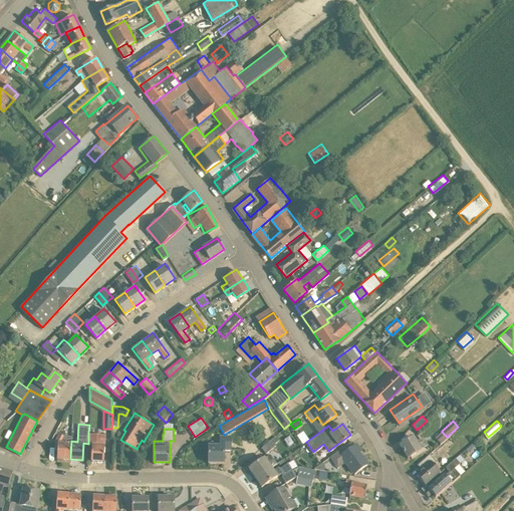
[(54,449),(57,450),(57,458),(70,459),(71,441),(72,435),(64,435),(58,432),(54,440),(54,449)]
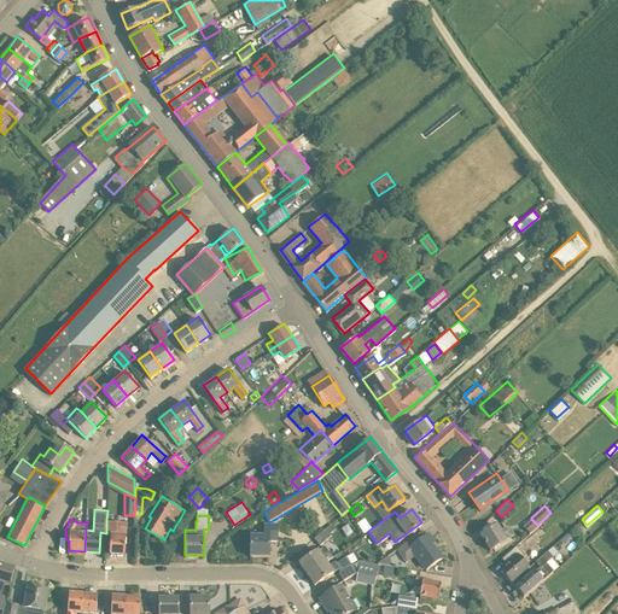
[(124,554),(127,521),(106,520),(106,533),(110,533),(109,554),(124,554)]
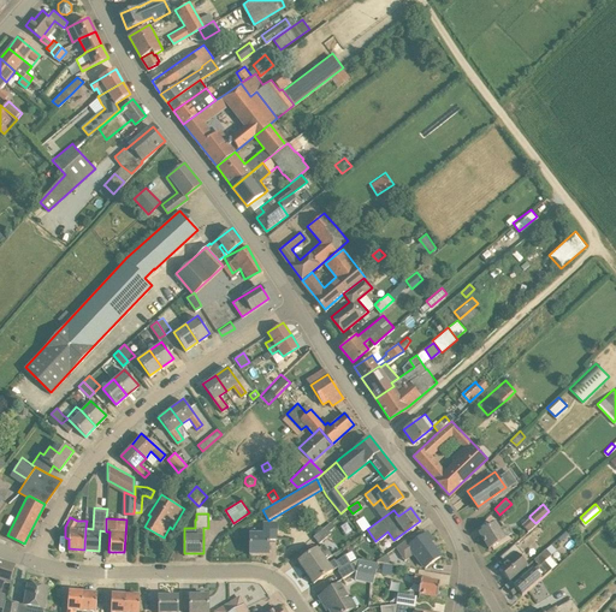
[(268,553),(268,538),(277,538),(277,521),(262,521),(262,532),(249,532),(249,553),(268,553)]
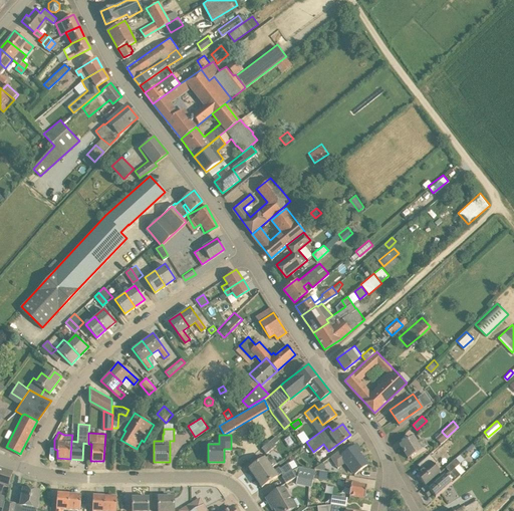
[(276,435),(271,439),(274,443),(279,439),(276,435)]
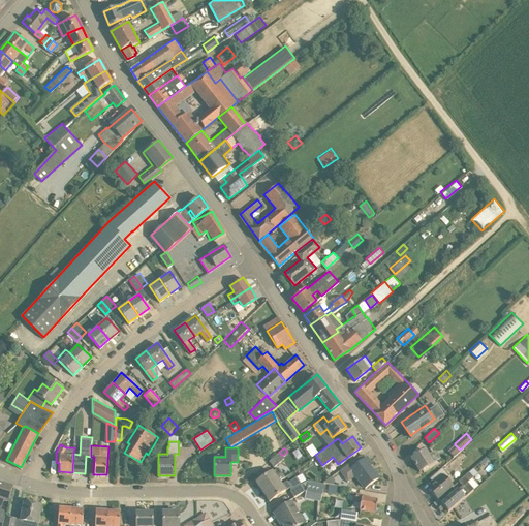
[(419,470),(424,467),(426,470),(441,461),(439,457),(434,450),(429,454),(425,447),(411,457),(414,463),(415,465),(415,464),(419,470)]
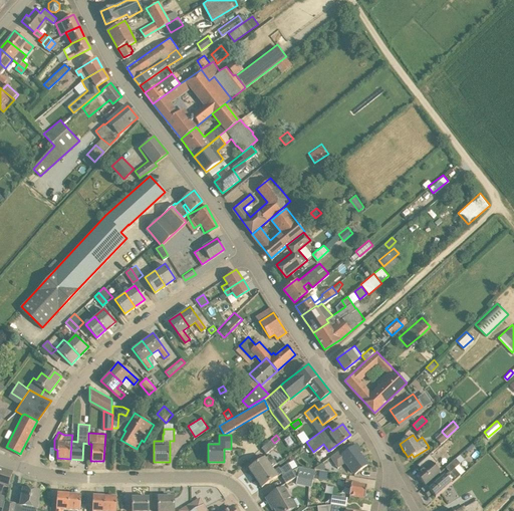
[(271,439),(261,447),(266,452),(275,444),(274,443),(271,439)]
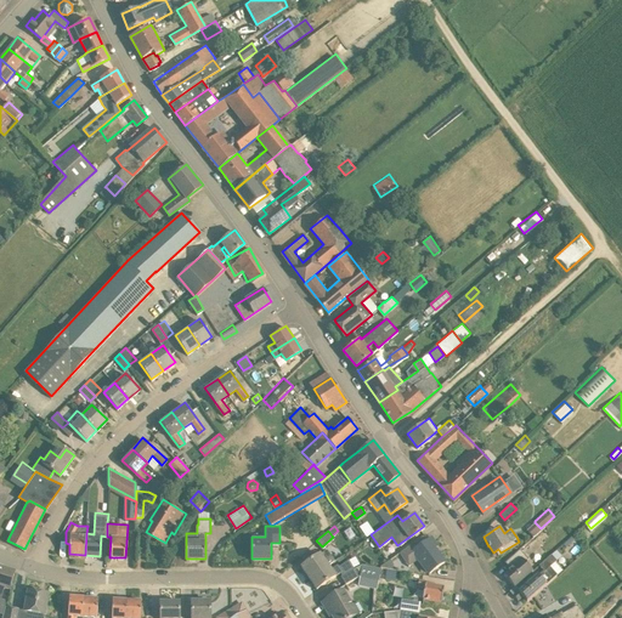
[(424,533),(399,551),(408,566),(417,559),(427,572),(444,560),(434,545),(437,543),(431,536),(428,538),(424,533)]
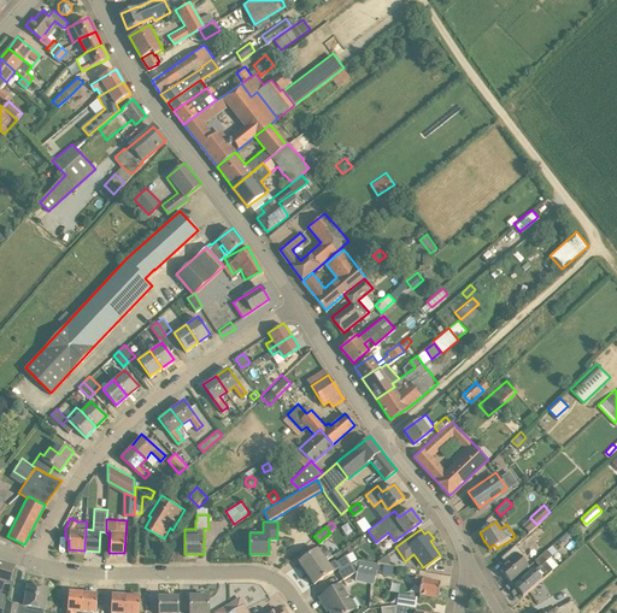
[(524,552),(515,542),(504,552),(509,558),(505,560),(506,563),(499,569),(510,581),(528,564),(519,555),(524,552)]
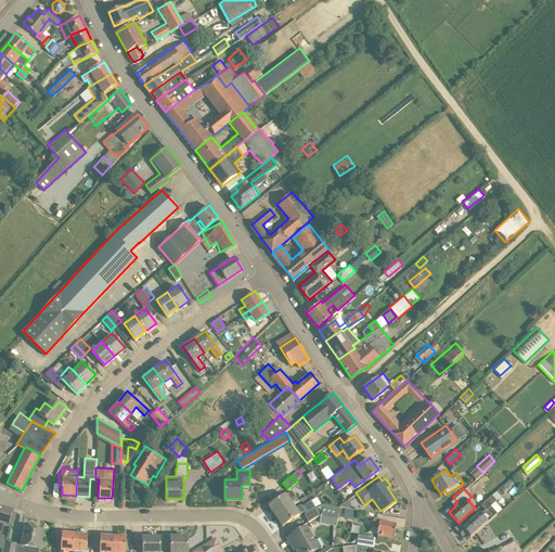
[(298,499),(296,496),(292,489),(269,504),(275,515),(293,502),(298,499)]
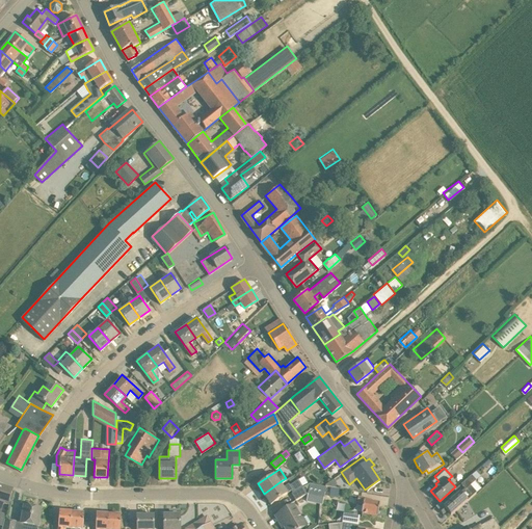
[(291,488),(292,491),(290,492),(295,499),(307,492),(306,490),(298,477),(288,484),(287,482),(283,485),(281,481),(264,494),(270,503),(291,488)]
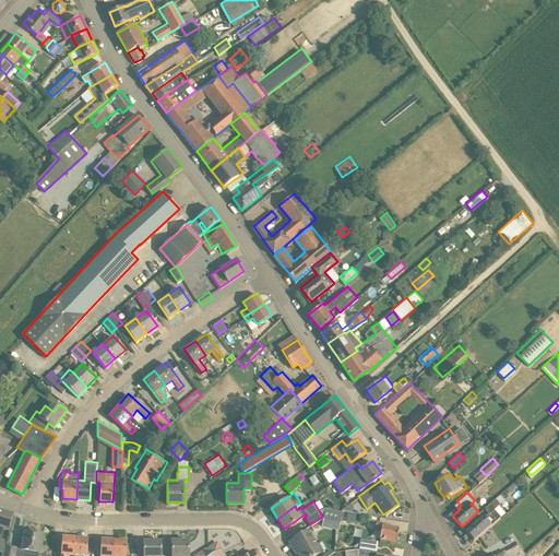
[(351,501),(342,508),(343,509),(353,510),(354,506),(351,501)]
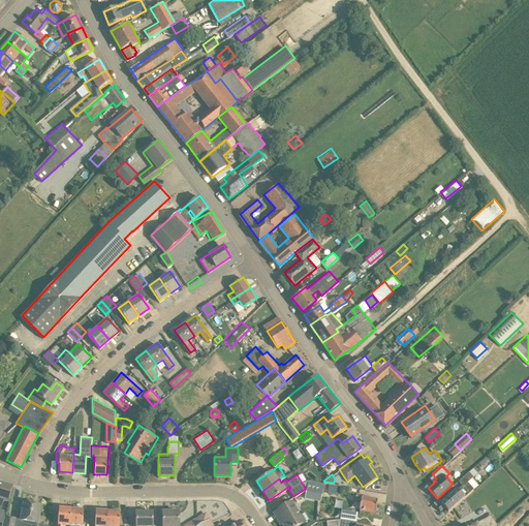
[(304,487),(318,489),(320,481),(307,478),(306,481),(305,481),(304,487)]
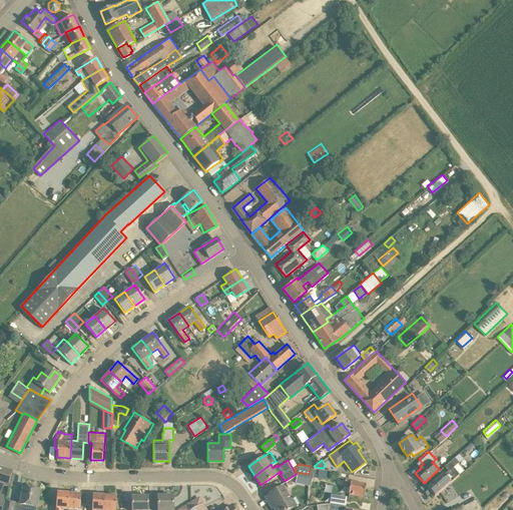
[(0,504),(4,506),(5,499),(7,495),(0,492),(0,491),(3,483),(7,485),(12,469),(0,465),(0,504)]
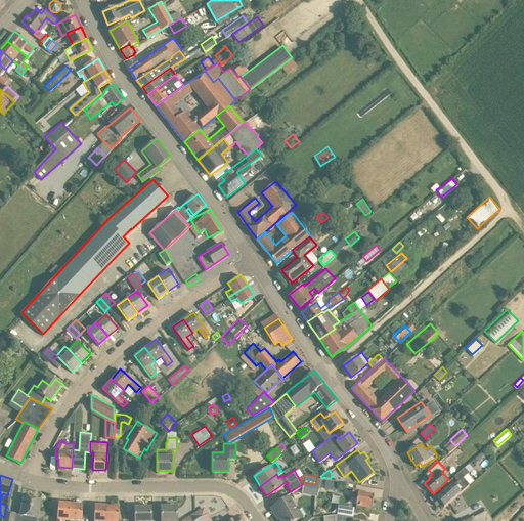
[(334,479),(325,478),(324,487),(333,488),(334,479)]
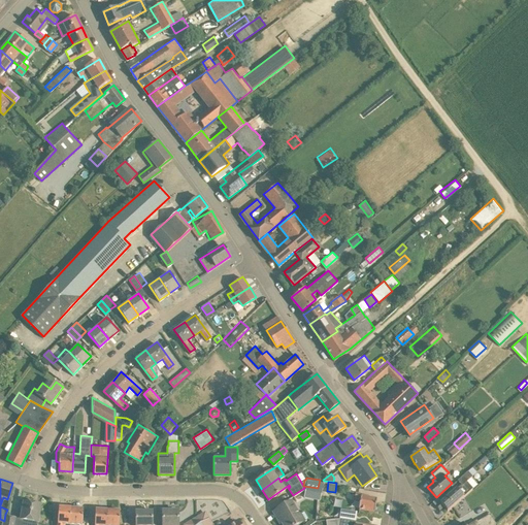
[(463,494),(456,487),(436,504),(439,509),(443,504),(447,509),(463,494)]
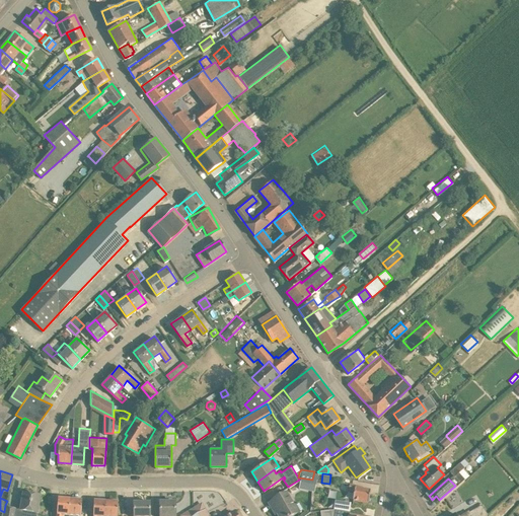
[(370,489),(357,486),(358,484),(350,482),(348,489),(354,490),(352,498),(367,501),(370,489)]
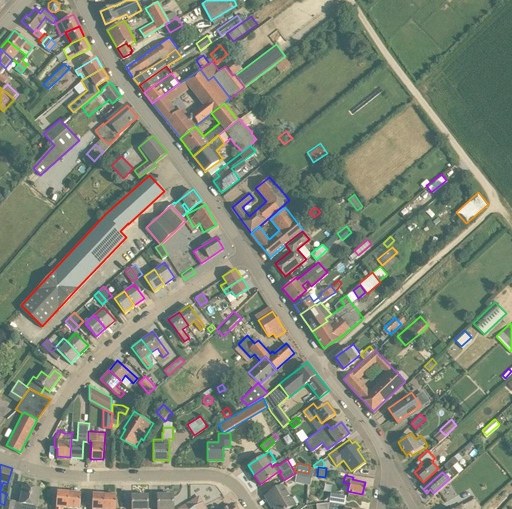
[(22,493),(20,503),(39,506),(42,488),(23,484),(23,487),(22,487),(22,488),(21,488),(20,489),(20,490),(20,491),(20,492),(21,492),(21,493),(22,493)]
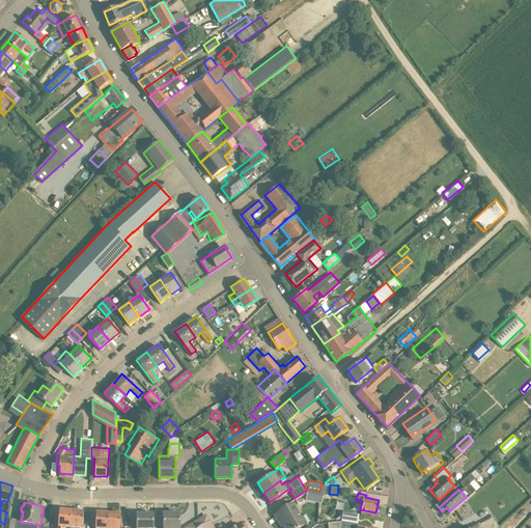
[(275,512),(280,522),(282,520),(286,527),(296,527),(306,522),(303,515),(301,516),(292,502),(275,512)]
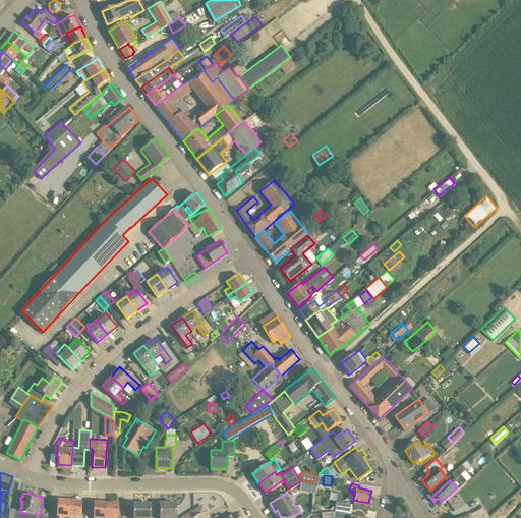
[(68,516),(70,500),(58,499),(56,517),(62,517),(62,516),(68,516)]
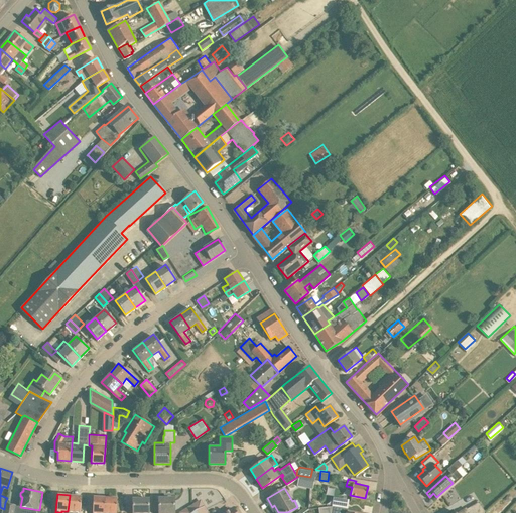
[(80,512),(82,496),(70,495),(68,511),(70,511),(70,512),(80,512)]
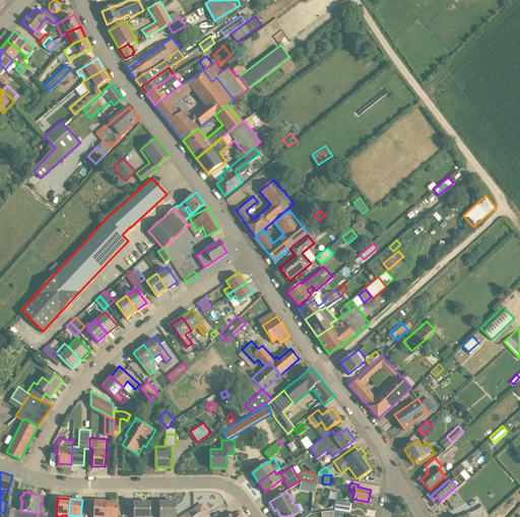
[(105,516),(106,501),(93,501),(92,516),(105,516)]
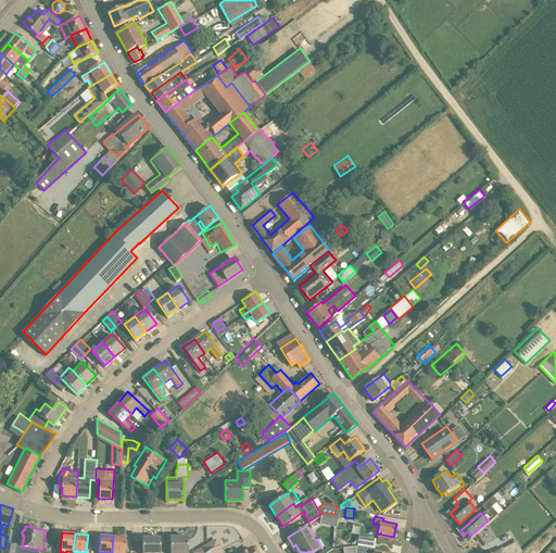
[(136,552),(125,552),(126,537),(113,536),(112,552),(136,552)]
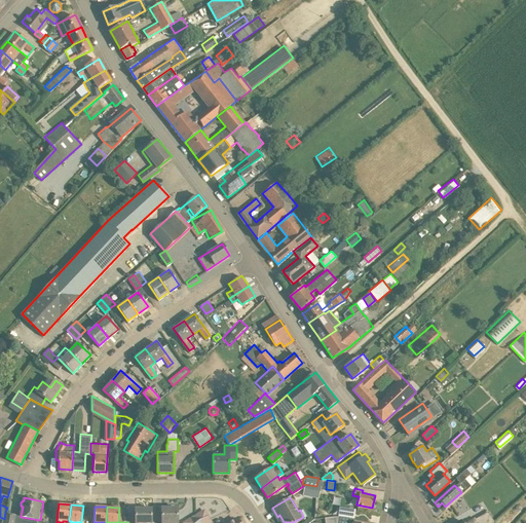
[(340,515),(354,517),(355,509),(340,507),(338,515),(340,515)]
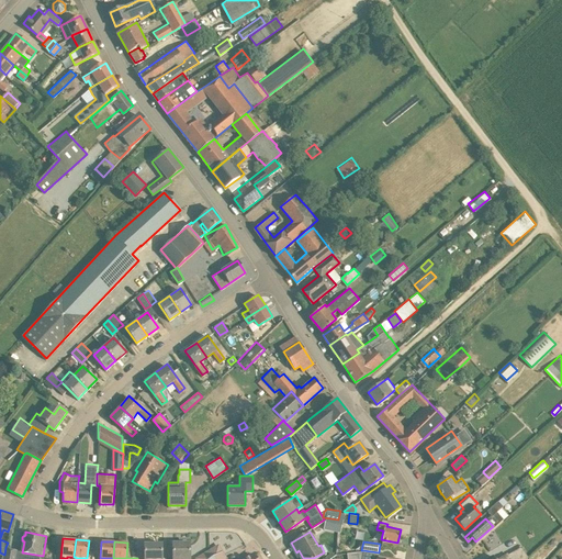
[(137,558),(161,558),(161,543),(145,543),(145,558),(137,558)]
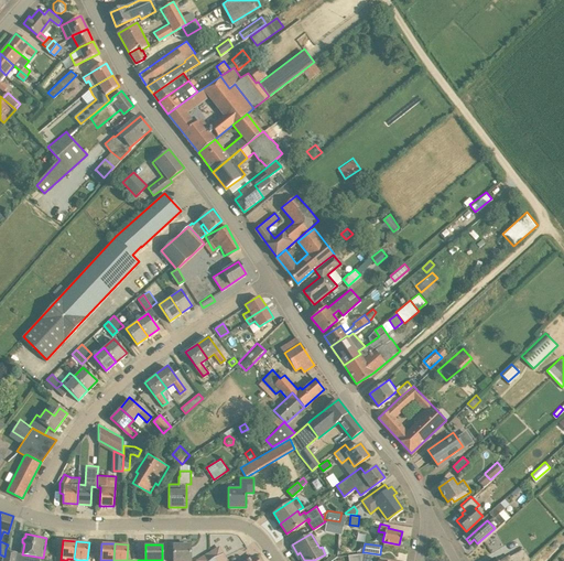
[(173,560),(191,560),(191,545),(174,545),(173,560)]
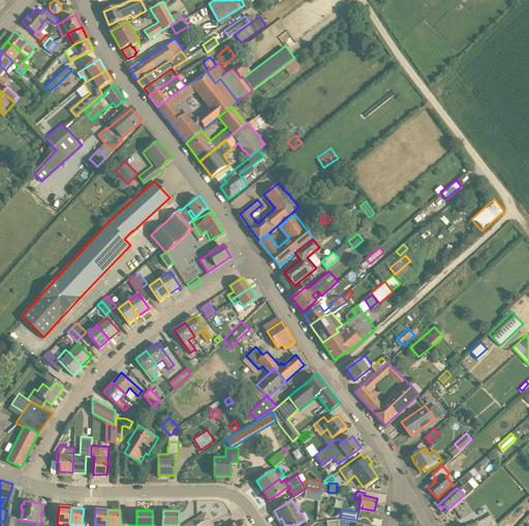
[(185,524),(186,525),(208,525),(211,524),(209,522),(211,521),(206,512),(205,512),(185,524)]
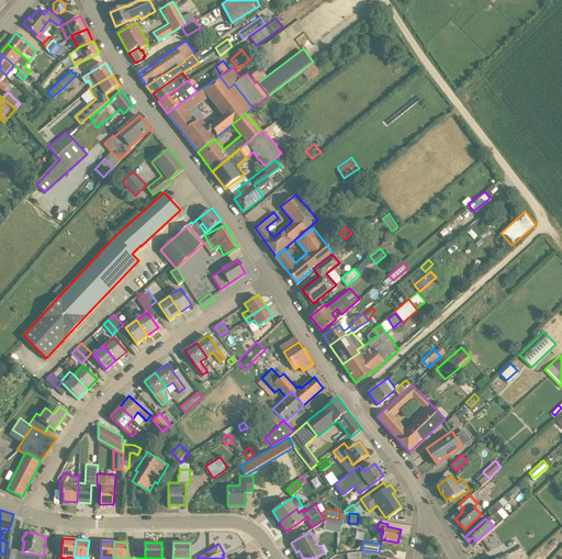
[(495,558),(493,555),(485,558),(524,558),(525,558),(528,556),(521,545),(508,552),(507,551),(495,558)]
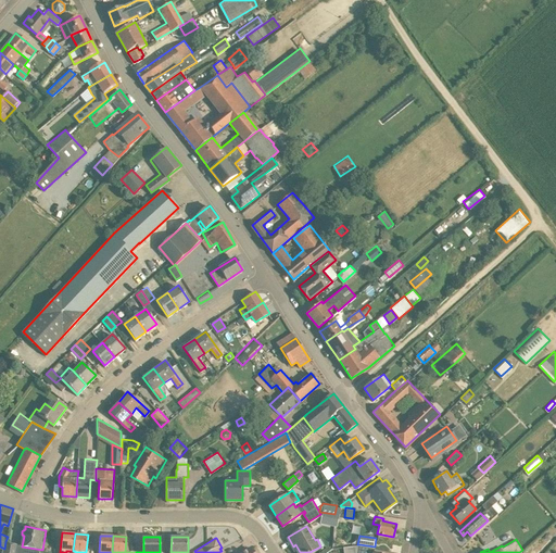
[(15,552),(17,543),(5,541),(4,549),(2,552),(15,552)]
